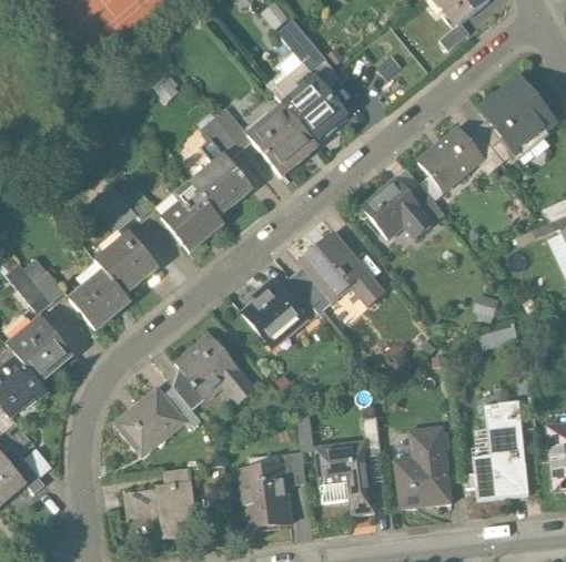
[(273,0),(262,9),(273,22),(286,11),(278,0),(273,0)]
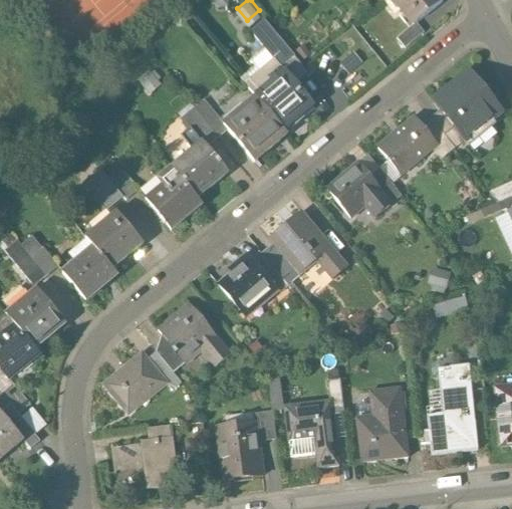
[(397,0),(415,20),(416,22),(418,20),(442,0),(397,0)]
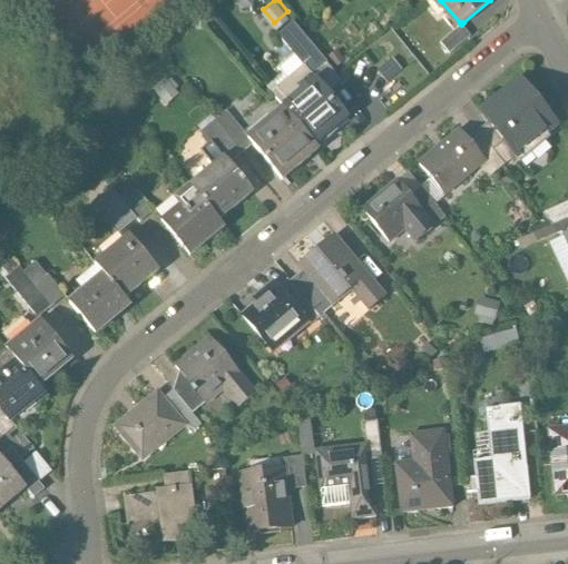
[(344,79),(295,20),(280,32),(317,78),(319,78),(330,90),(344,79)]
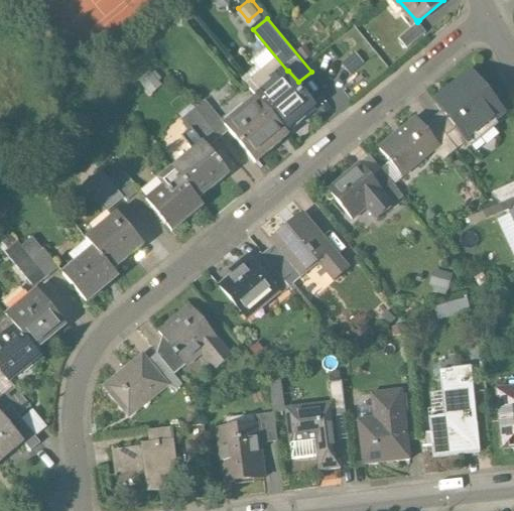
[(416,20),(399,34),(408,44),(427,29),(419,20),(417,22),(416,20)]
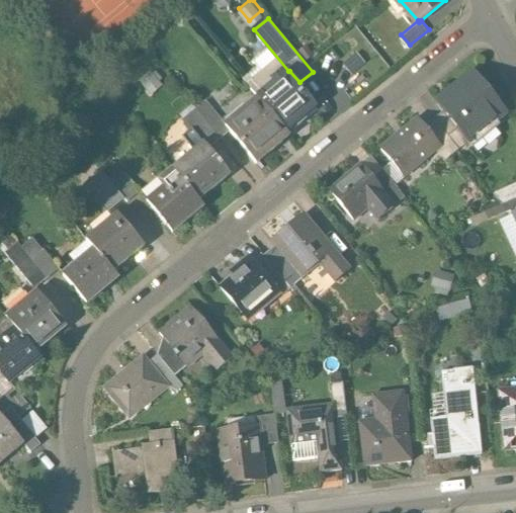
[(497,96),(477,70),(438,100),(445,108),(459,126),(467,119),(471,125),(485,115),(491,123),(505,113),(494,99),(497,96)]
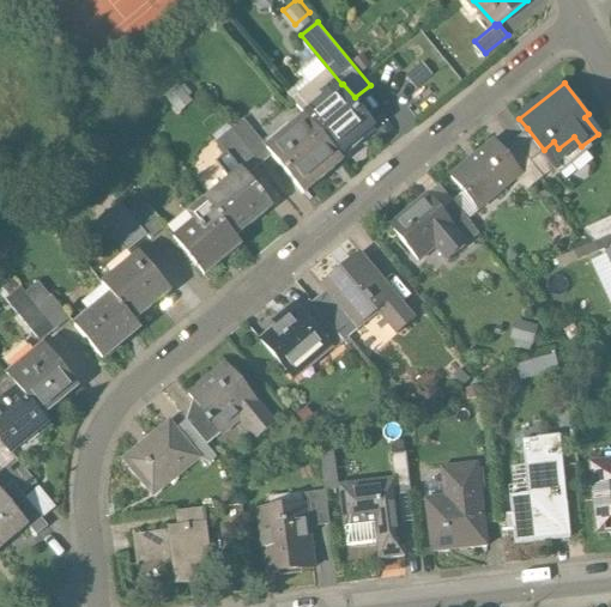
[(342,84),(327,96),(331,101),(312,116),(340,152),(375,122),(355,97),(343,84),(342,84)]
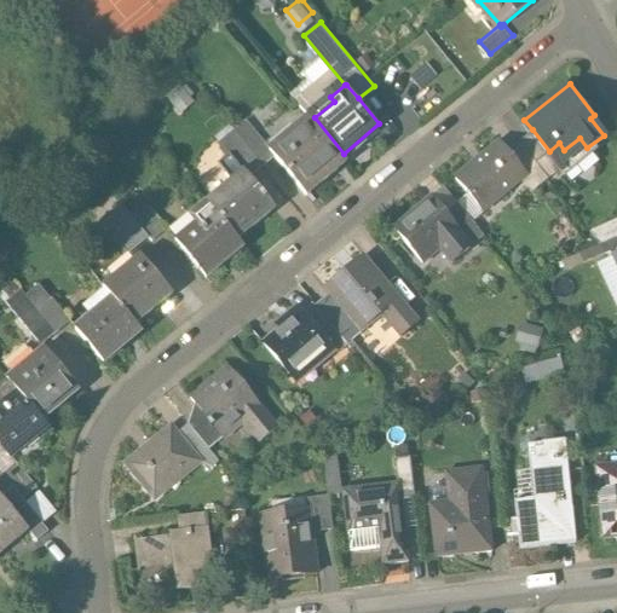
[(272,145),(271,146),(274,151),(307,191),(347,158),(344,154),(315,117),(311,114),(272,145)]
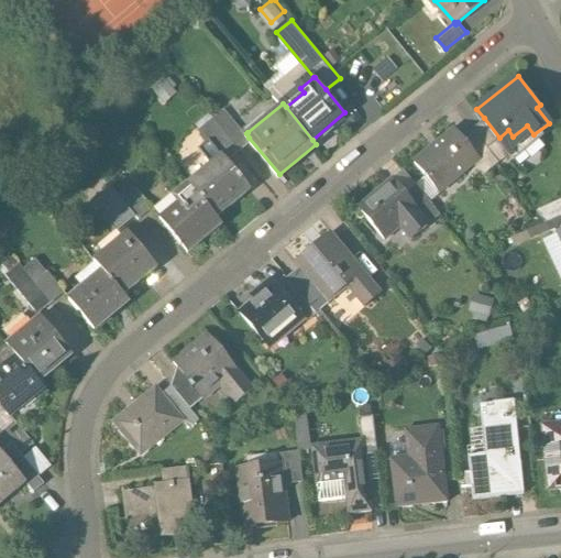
[(248,132),(228,109),(217,118),(239,145),(249,138),(246,133),(248,132)]
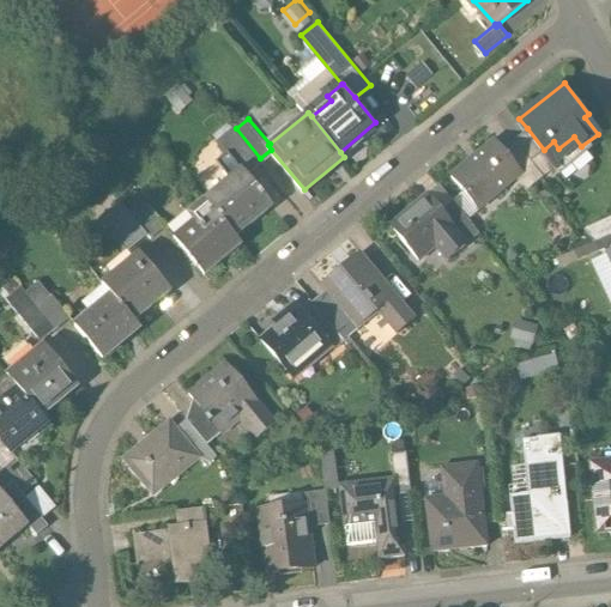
[(260,158),(236,128),(221,141),(229,152),(242,168),(243,167),(247,170),(260,158)]
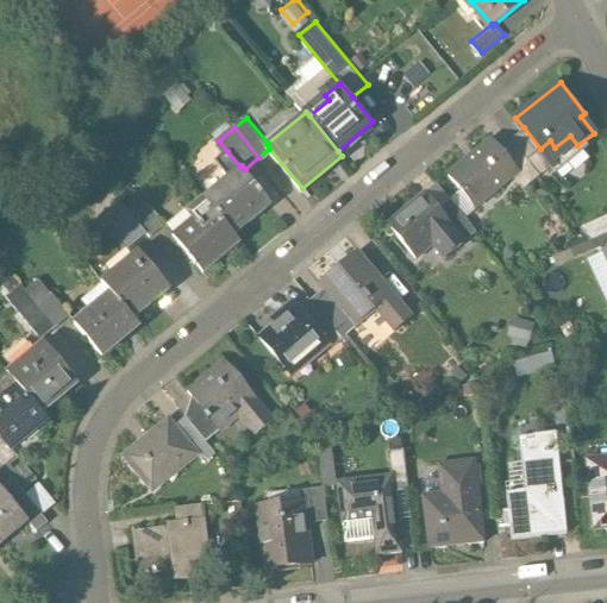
[(540,149),(524,127),(512,137),(529,157),(540,149)]
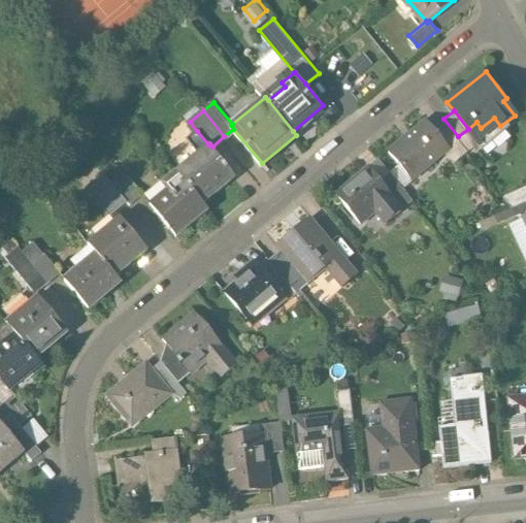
[(434,126),(429,119),(392,149),(414,175),(451,146),(434,126)]
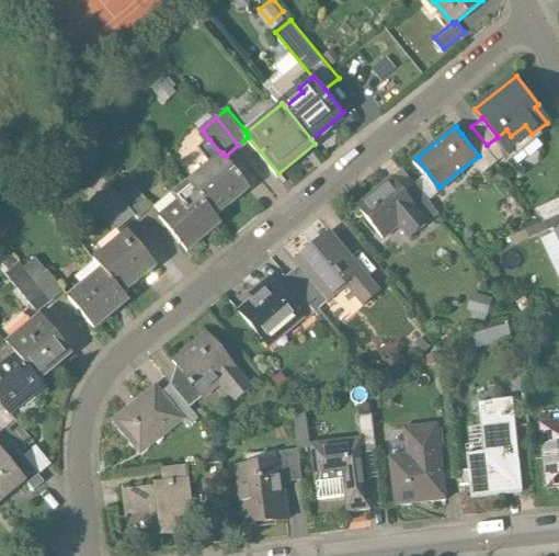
[(487,145),(471,126),(461,134),(479,156),(489,168),(499,160),(487,145)]
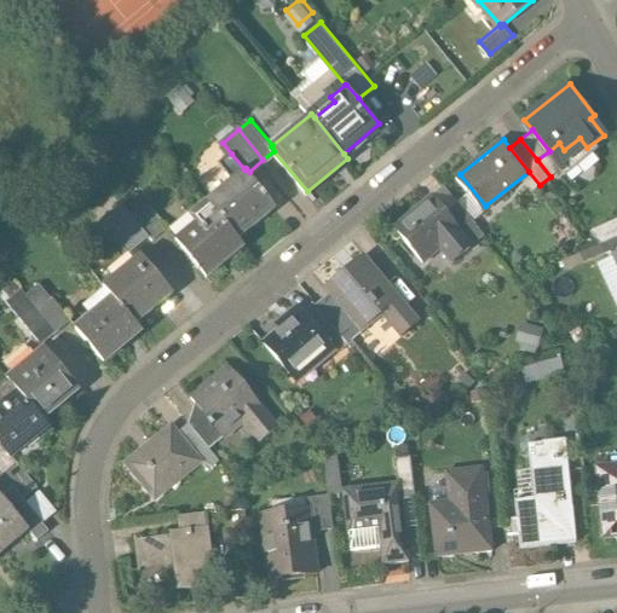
[(249,172),(246,168),(244,169),(231,154),(220,162),(234,178),(208,198),(238,236),(276,204),(249,172)]
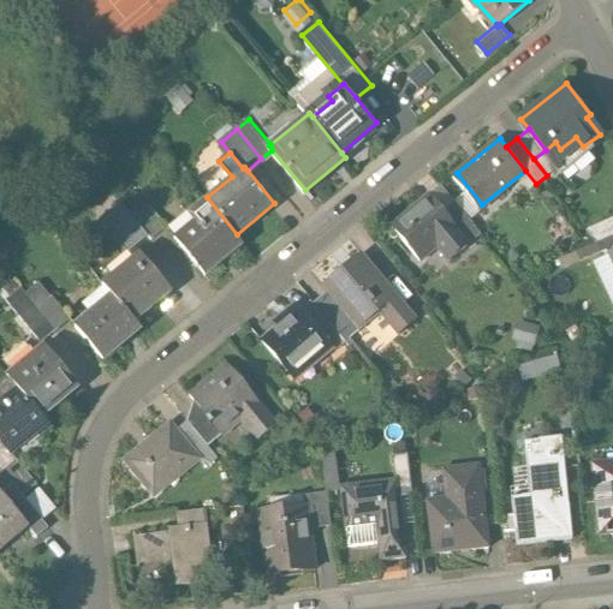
[(432,193),(394,222),(420,254),(434,242),(440,243),(452,256),(470,240),(444,208),(432,193)]
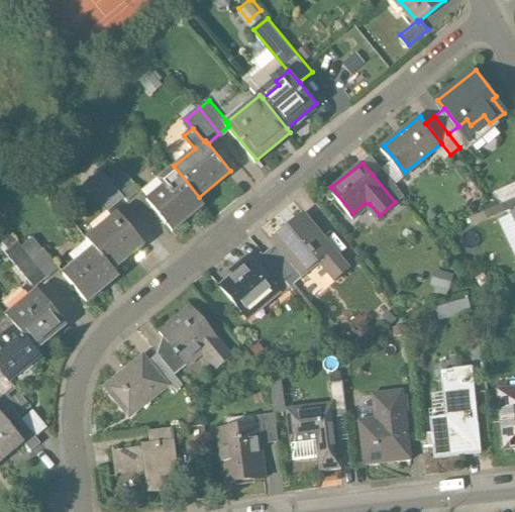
[(199,197),(174,166),(160,178),(166,184),(147,198),(174,229),(205,203),(199,197)]
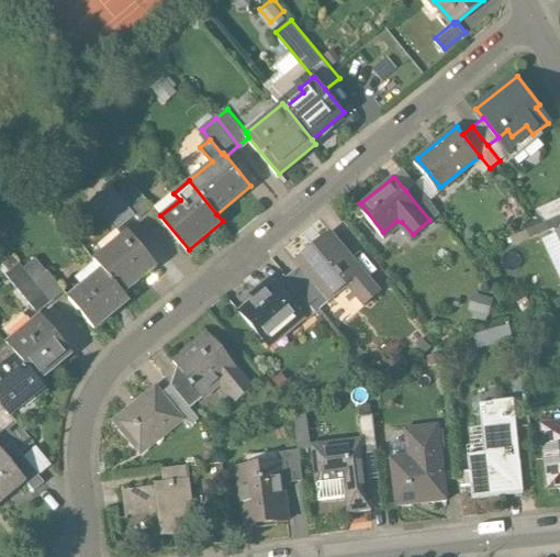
[(441,211),(416,180),(405,190),(429,220),(441,211)]
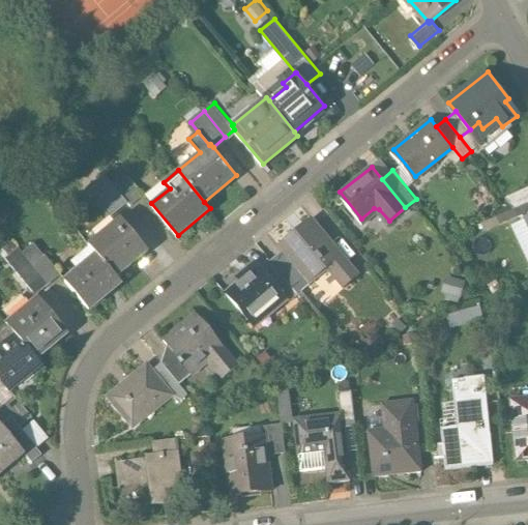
[(116,184),(105,171),(87,186),(111,214),(128,200),(116,184)]
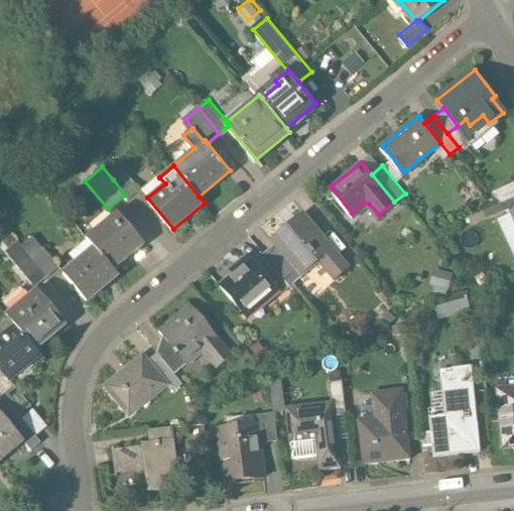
[(141,187),(125,168),(113,179),(125,195),(128,198),(141,187)]
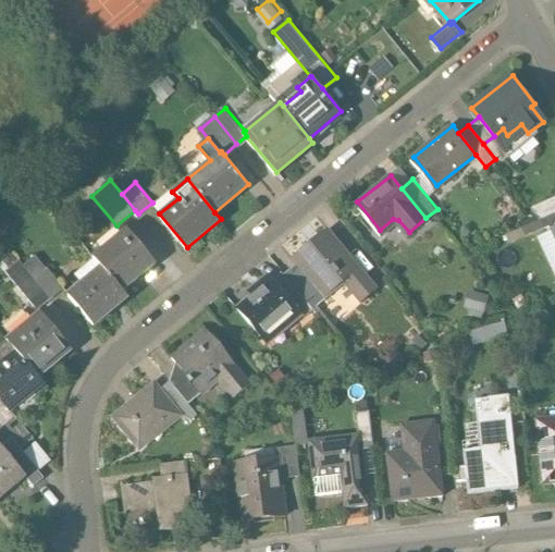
[(554,196),(532,206),(541,217),(554,210),(554,196)]
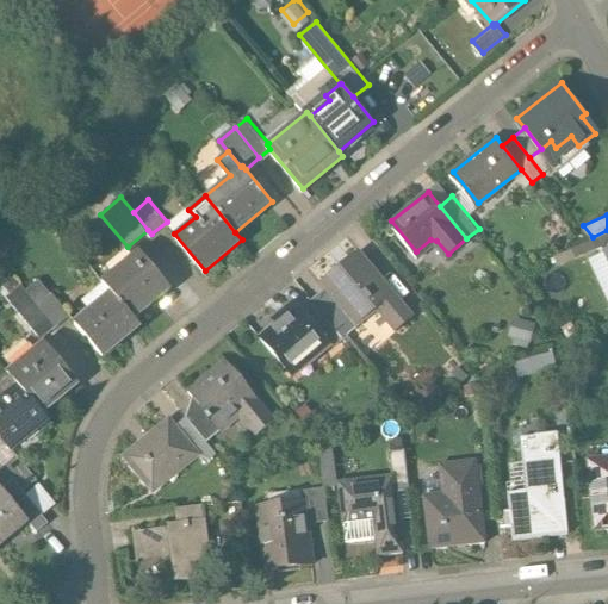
[(607,230),(593,237),(596,247),(605,243),(606,248),(607,247),(607,230)]
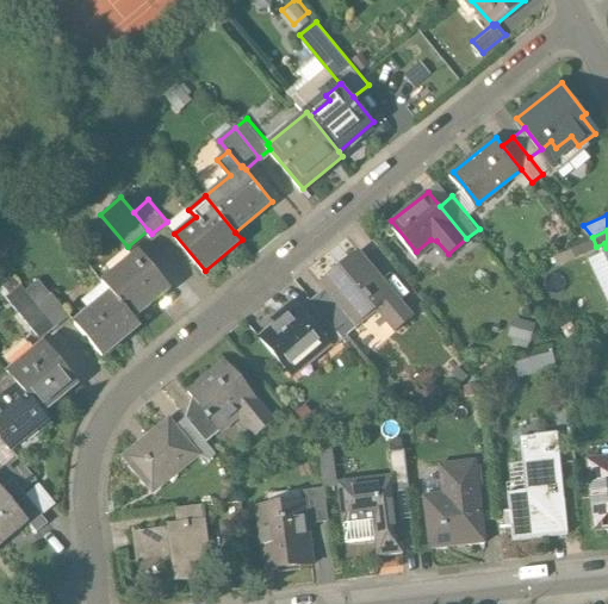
[(172,285),(141,248),(104,279),(112,291),(113,290),(135,316),(172,285)]
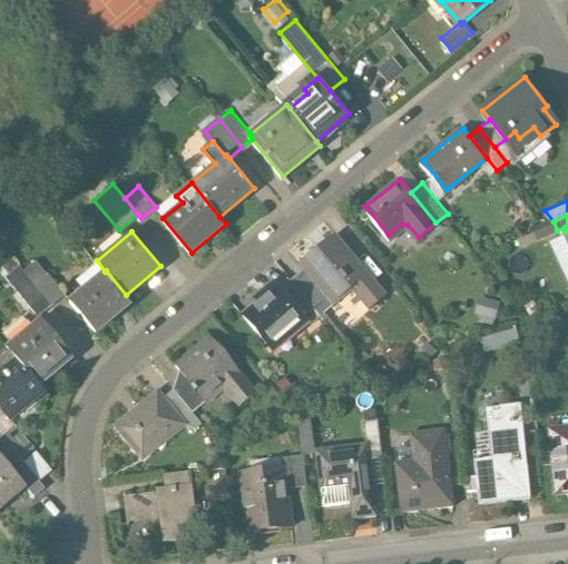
[(388,294),(335,233),(302,260),(306,265),(332,296),(351,280),(373,306),(388,294)]
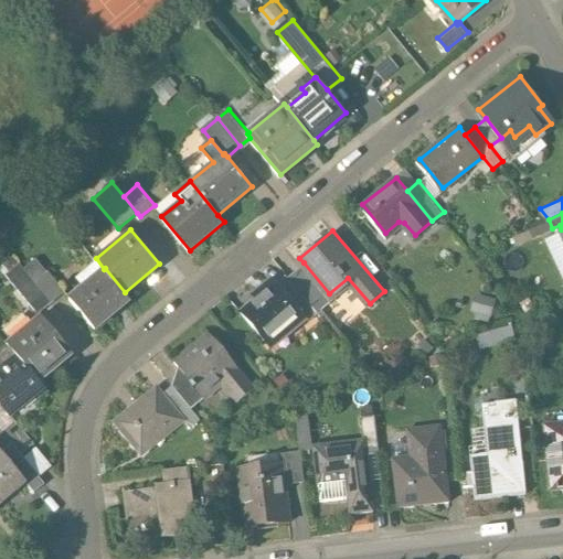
[(66,289),(50,268),(49,270),(36,257),(25,267),(53,300),(66,289)]
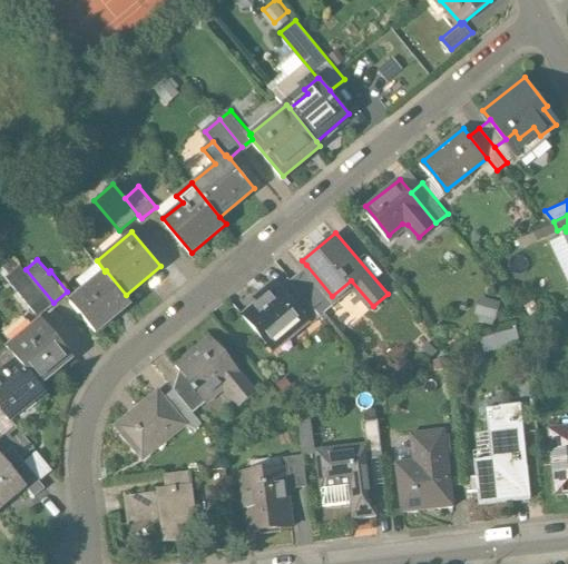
[(26,269),(21,264),(7,275),(39,314),(54,303),(26,269)]
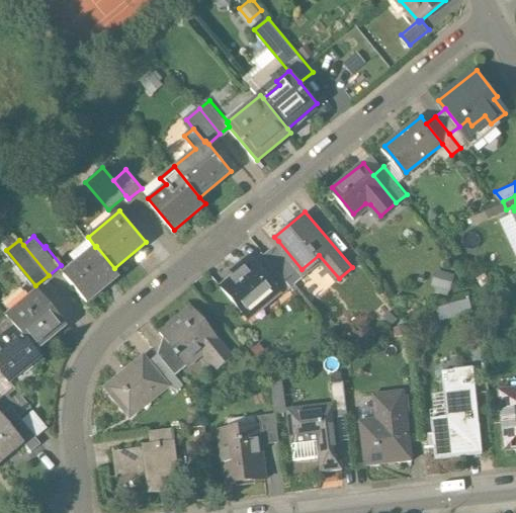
[(302,269),(278,241),(265,252),(278,267),(295,288),(299,286),(295,281),(305,273),(302,269)]
